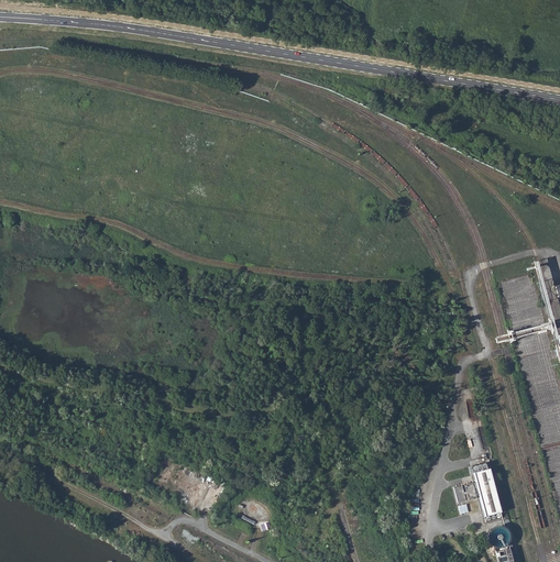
[(473,467),(475,474),(487,517),(489,521),(504,517),(489,463),(473,467)]
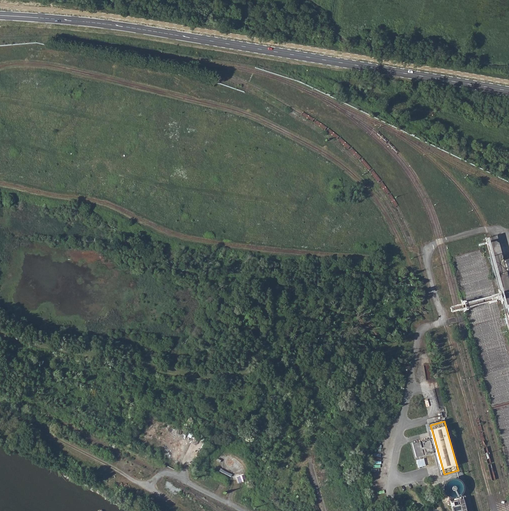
[(431,439),(414,444),(417,457),(434,452),(431,439)]
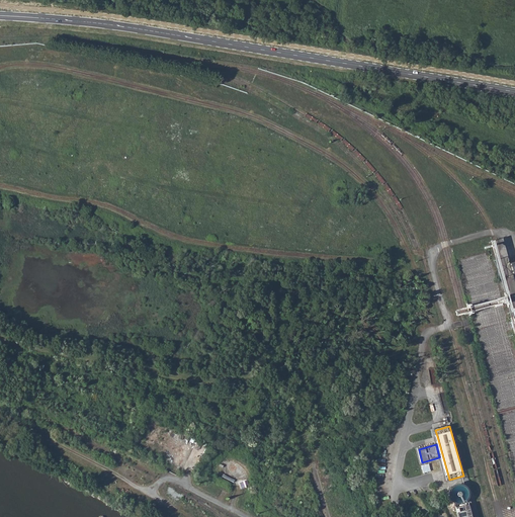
[(432,462),(425,463),(426,471),(434,469),(432,462)]
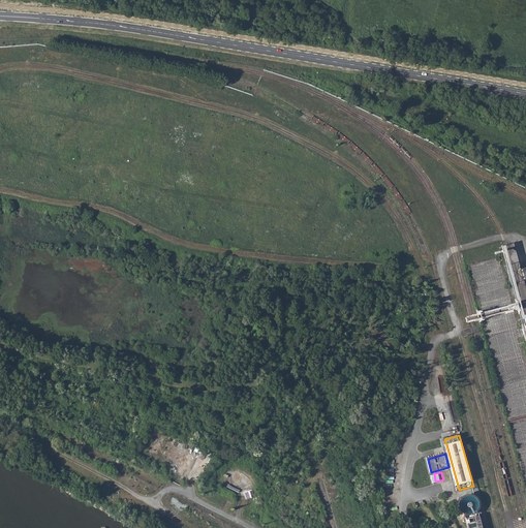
[(250,497),(257,494),(255,489),(248,492),(250,497)]
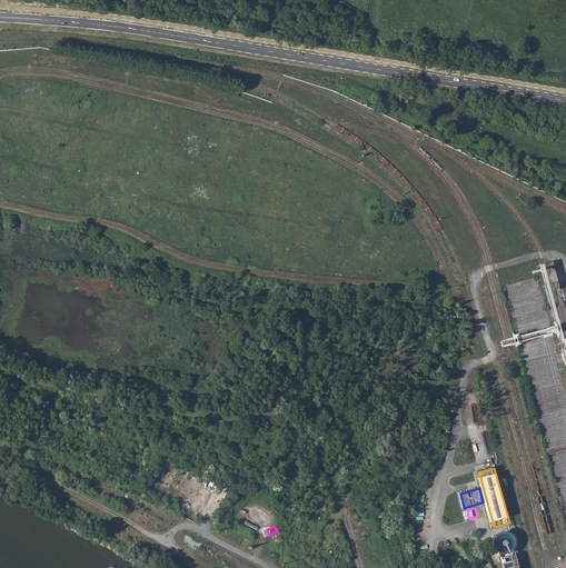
[(497,537),(496,540),(497,544),(498,546),(499,549),(503,550),(506,551),(508,551),(510,550),(514,547),(515,546),(516,542),(515,539),(514,536),(512,534),(509,532),(506,532),(503,532),(500,534),(498,535),(497,537)]
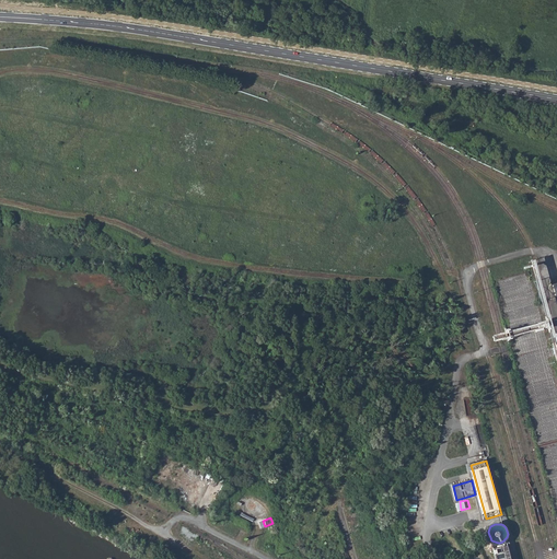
[(511,558),(508,545),(495,549),(497,558),(511,558)]
